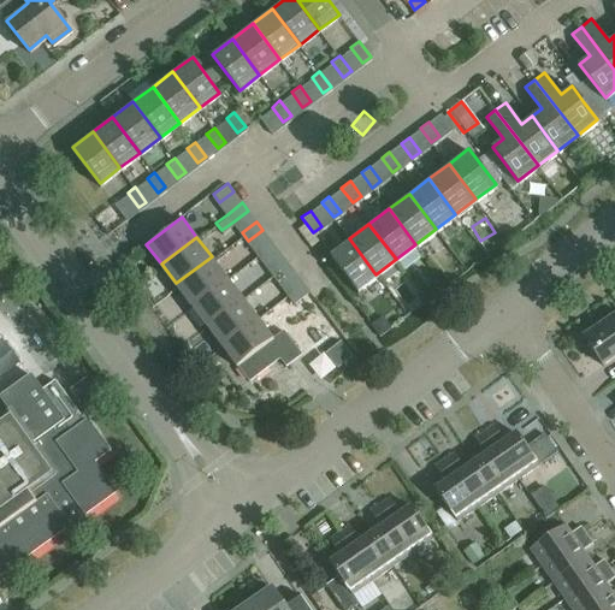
[(356,289),(376,274),(349,238),(329,254),(356,289)]
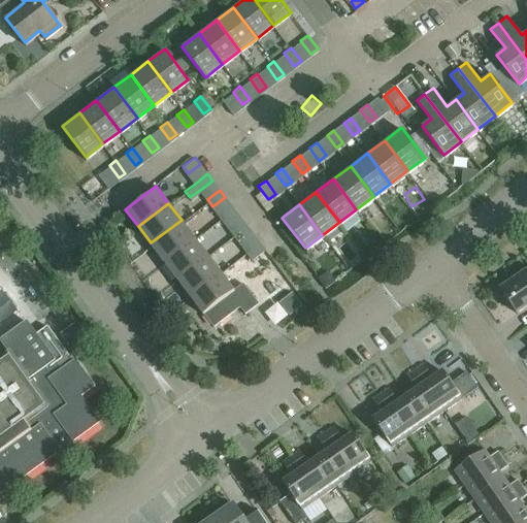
[(226,224),(238,215),(233,207),(221,217),(226,224)]
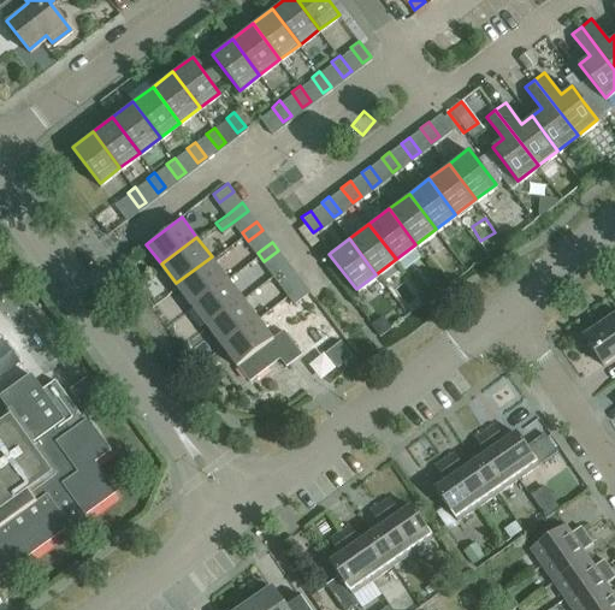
[(190,302),(226,276),(212,256),(176,283),(190,302)]
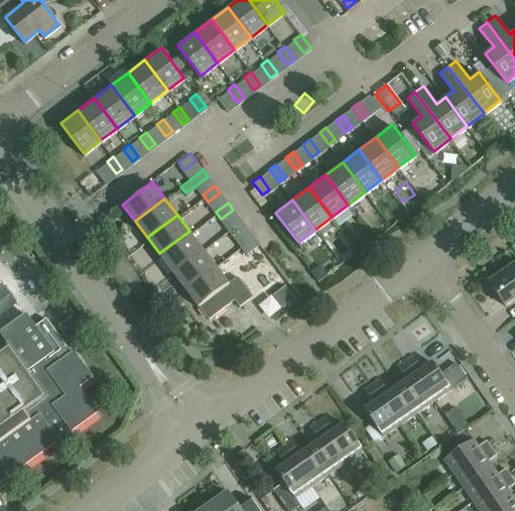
[(233,235),(246,225),(241,219),(228,228),(233,235)]
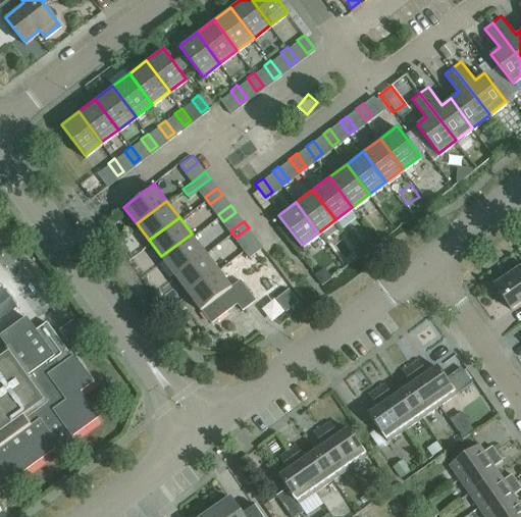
[(174,273),(204,250),(192,234),(161,256),(174,273)]
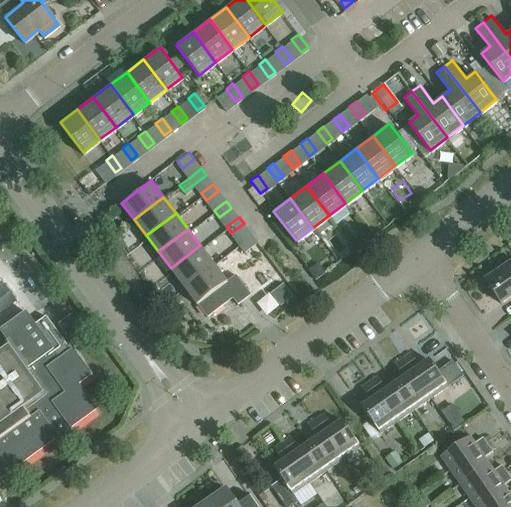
[(244,249),(256,239),(251,232),(238,242),(244,249)]
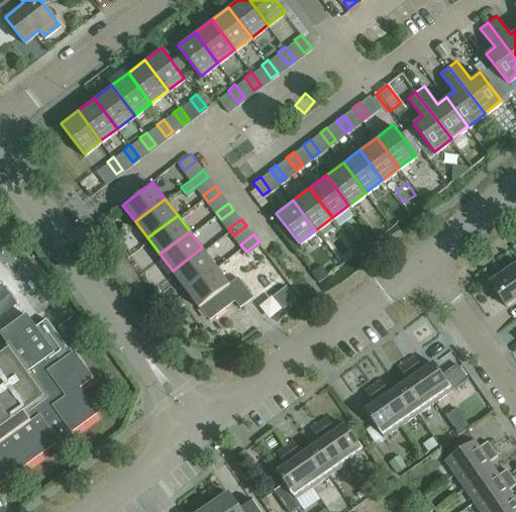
[(185,287),(215,264),(202,247),(173,271),(185,287)]
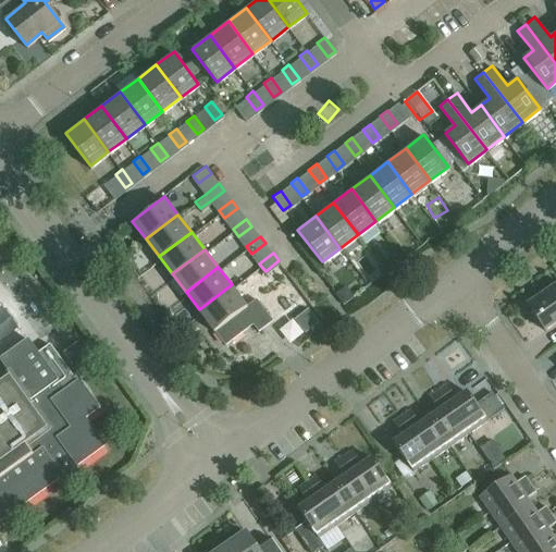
[(555,281),(527,302),(544,327),(555,319),(555,281)]
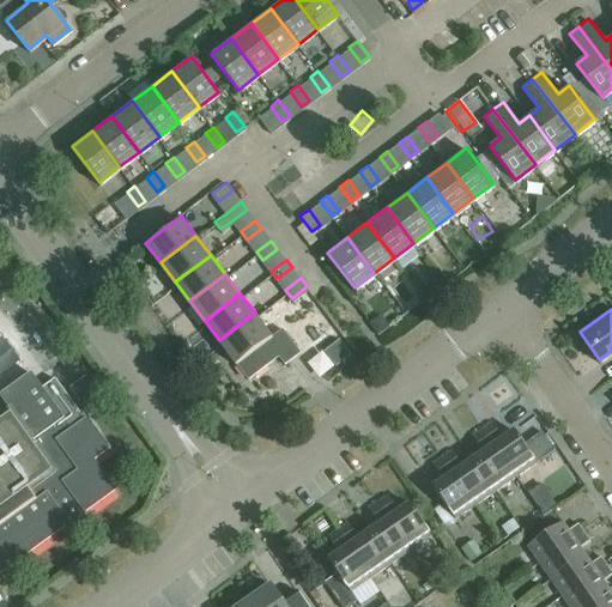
[(255,313),(219,340),(247,376),(277,353),(283,362),(300,350),(280,325),(270,333),(255,313)]
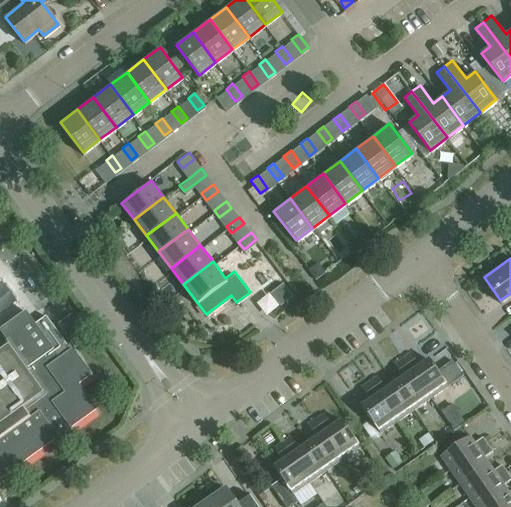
[(0,475),(52,439),(56,445),(76,430),(72,424),(97,406),(79,381),(92,372),(73,346),(71,347),(46,313),(35,321),(26,308),(0,326),(11,342),(0,349),(0,475)]
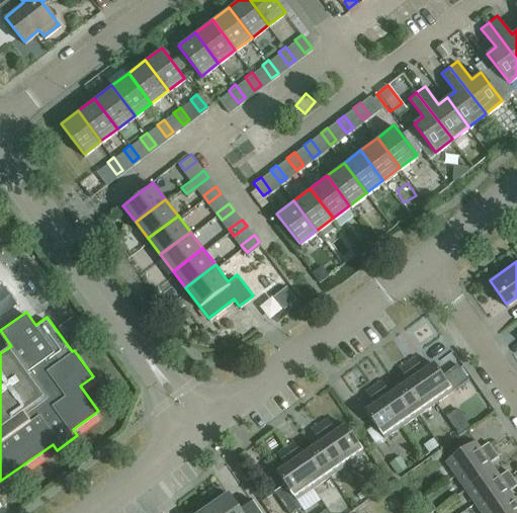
[(407,359),(435,400),(452,388),(434,360),(424,367),(415,354),(407,359)]
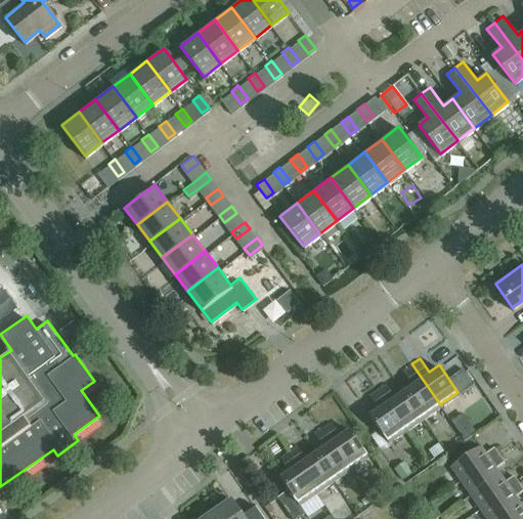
[(423,417),(440,404),(411,363),(403,370),(412,383),(404,389),(423,417)]
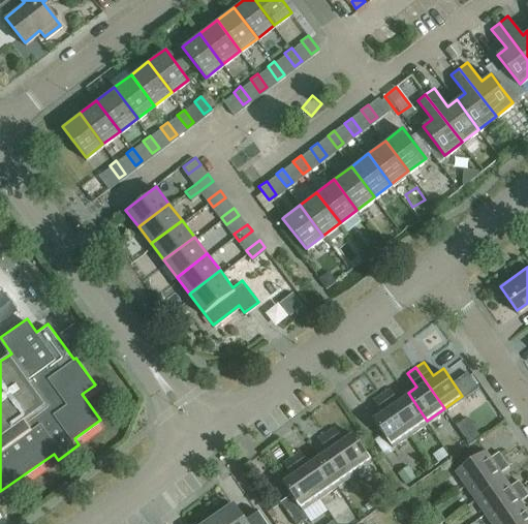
[(467,369),(452,380),(462,396),(477,386),(467,369)]
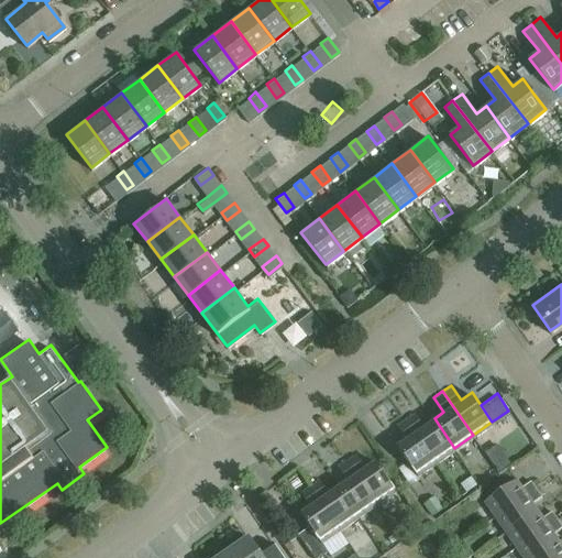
[(405,417),(436,461),(454,448),(434,418),(425,425),(415,411),(405,417)]
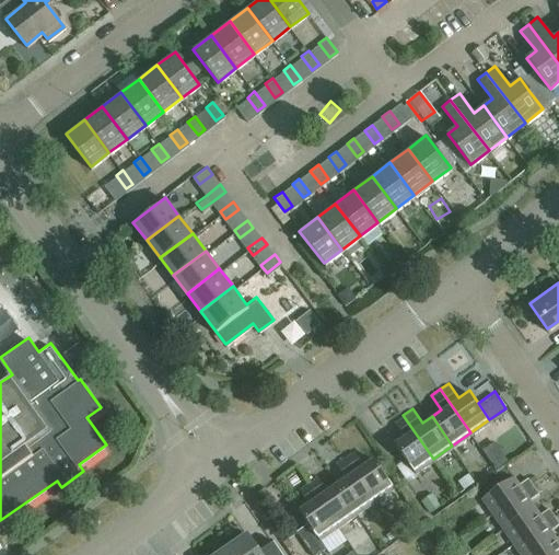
[(415,472),(433,459),(403,415),(394,420),(404,435),(395,442),(415,472)]
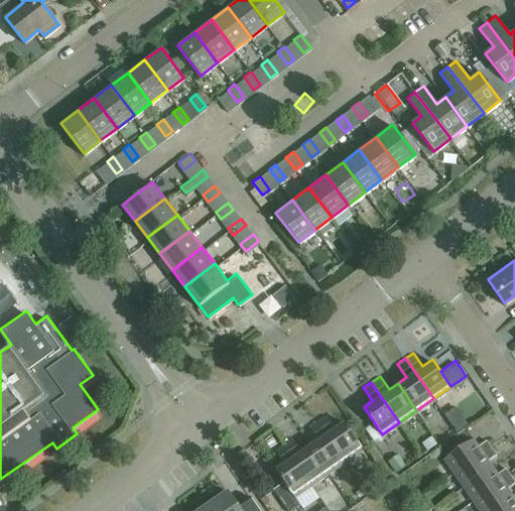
[(317,419),(346,460),(363,448),(344,420),(335,426),(326,413),(317,419)]
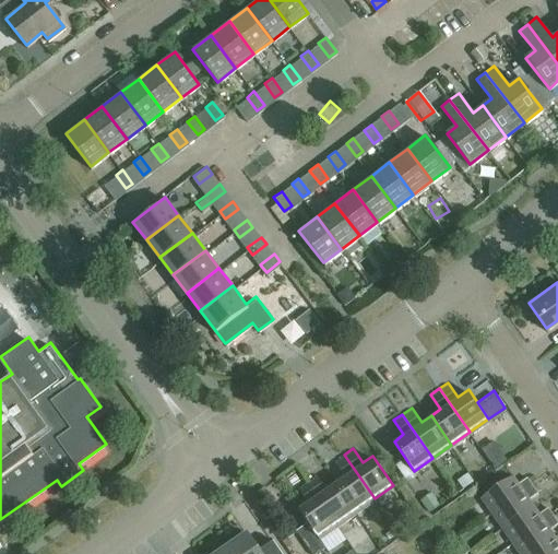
[(356,511),(375,498),(344,455),(334,461),(345,475),(335,482),(356,511)]
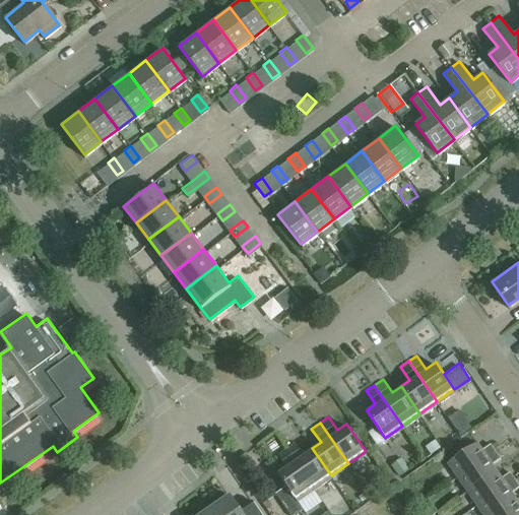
[(456,474),(495,448),(490,441),(481,447),(476,440),(447,460),(456,474)]
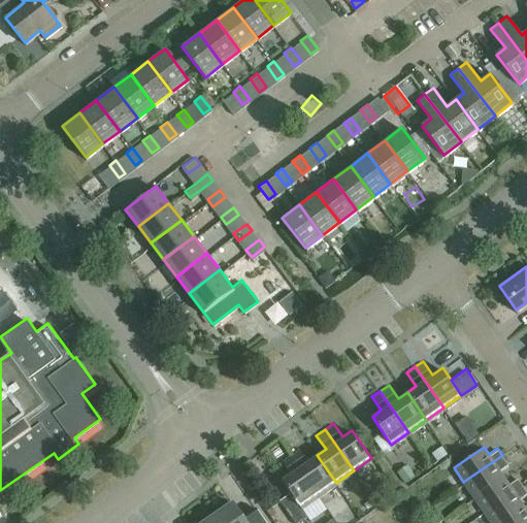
[(336,483),(317,455),(308,461),(298,448),(290,453),(319,494),(336,483)]
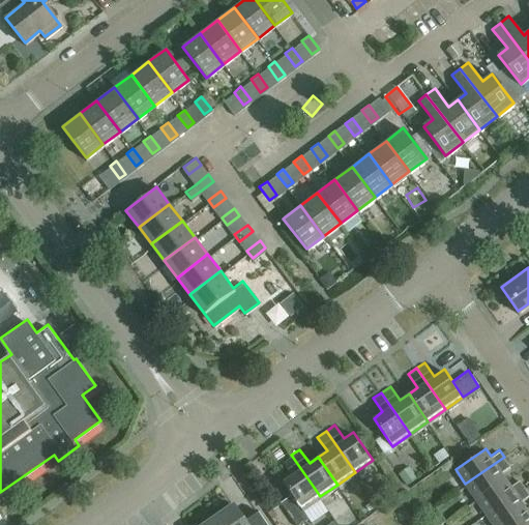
[(296,524),(307,517),(302,508),(320,496),(291,455),(283,461),(292,474),(283,480),(291,493),(281,500),(296,524)]
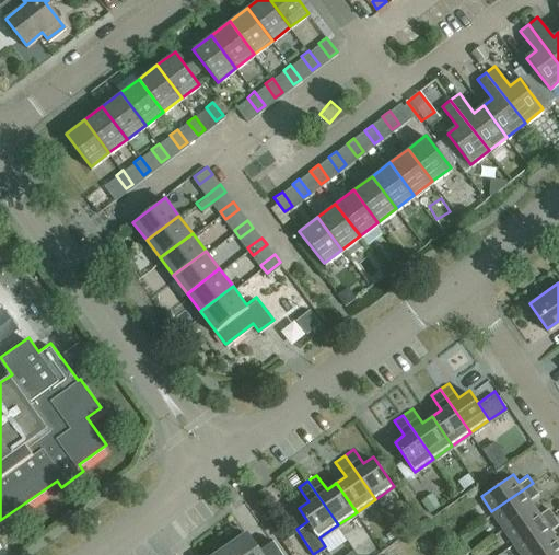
[(502,527),(534,505),(528,497),(538,490),(533,483),(491,511),(502,527)]
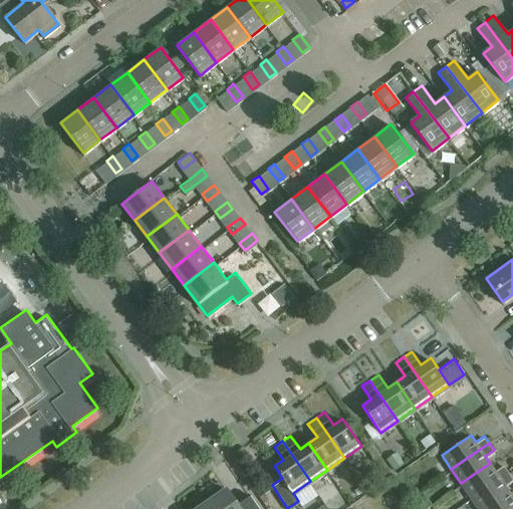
[(471,497),(508,471),(503,464),(495,470),(490,463),(461,483),(471,497)]
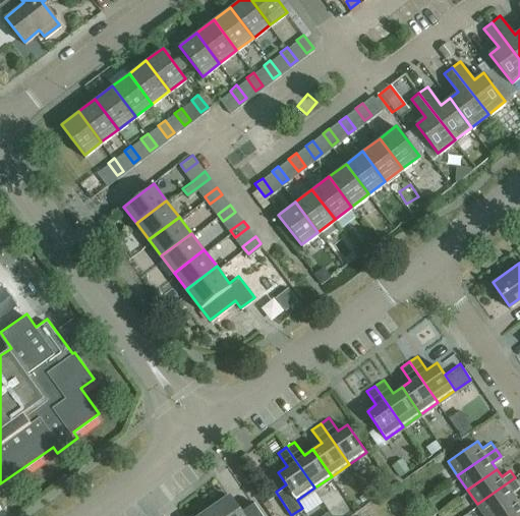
[(485,515),(489,515),(516,498),(511,491),(519,484),(515,477),(477,504),(485,515)]
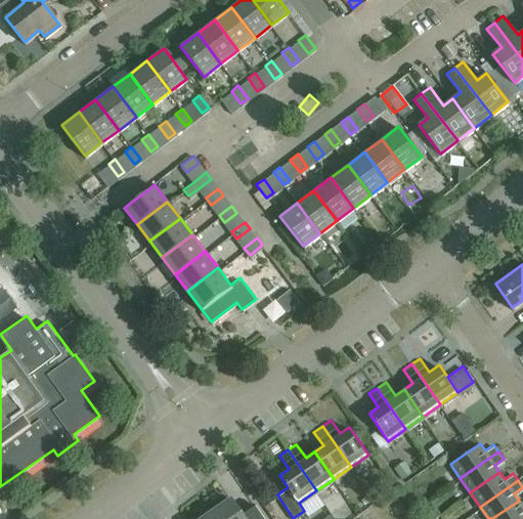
[(210,511),(215,518),(264,518),(253,502),(240,511),(230,498),(227,500),(210,511)]
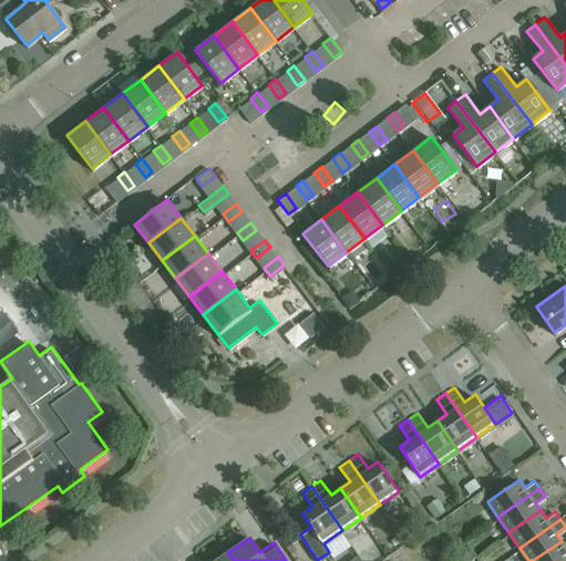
[(565,547),(562,541),(533,560),(564,560),(565,560),(565,547)]
